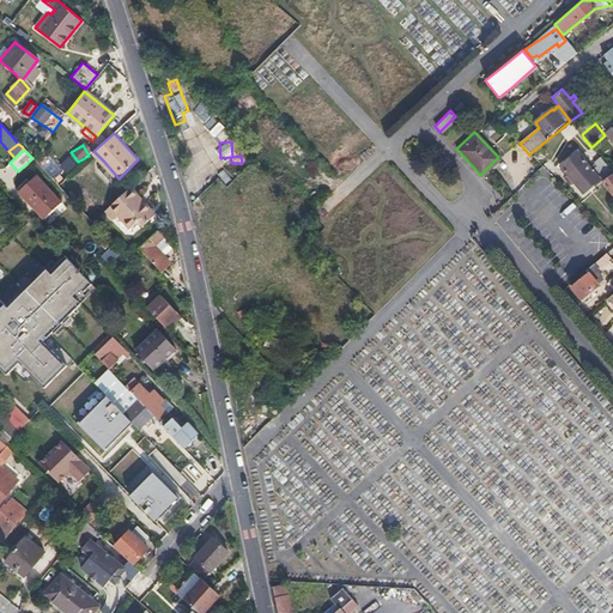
[(612,173),(601,158),(589,168),(576,152),(558,165),(580,192),(599,177),(601,181),(610,174),(612,173)]
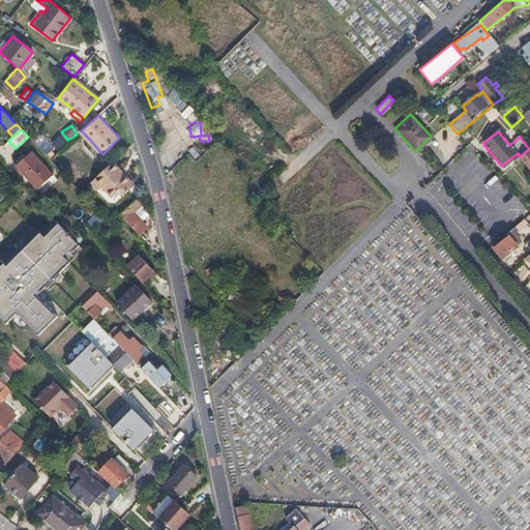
[(97,157),(102,154),(90,140),(85,145),(97,157)]
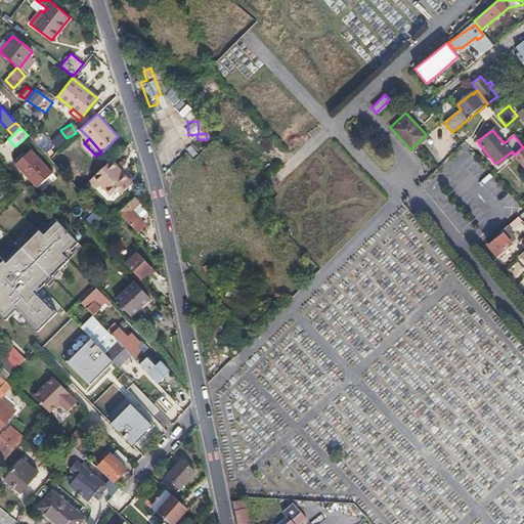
[(521,148),(514,155),(514,156),(523,167),(523,166),(523,149),(523,150),(521,148)]
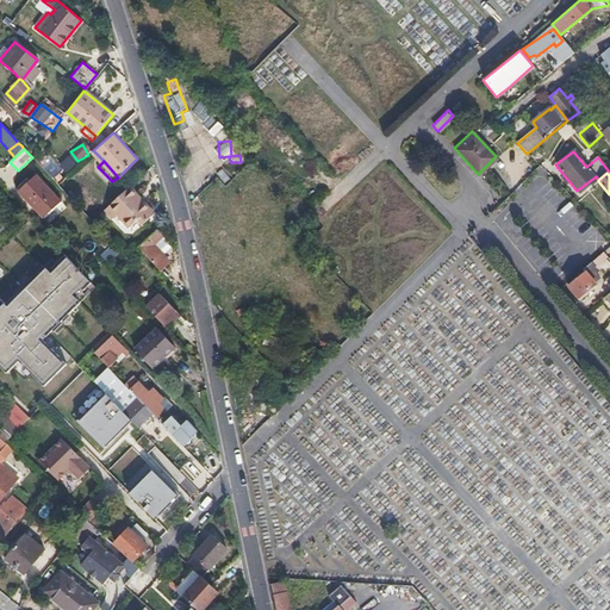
[(61,201),(36,174),(18,191),(43,218),(61,201)]
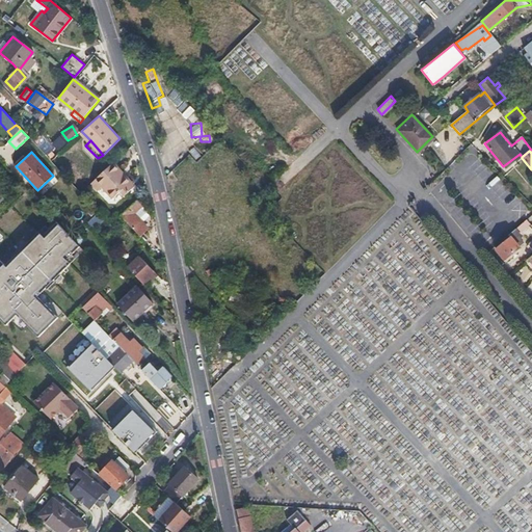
[(132,186),(111,163),(88,184),(94,190),(101,185),(115,202),(132,186)]
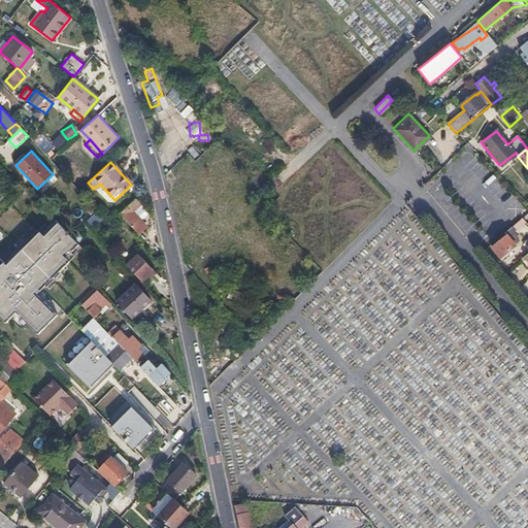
[(135,213),(143,206),(135,198),(119,213),(137,233),(144,227),(136,219),(138,217),(135,213)]
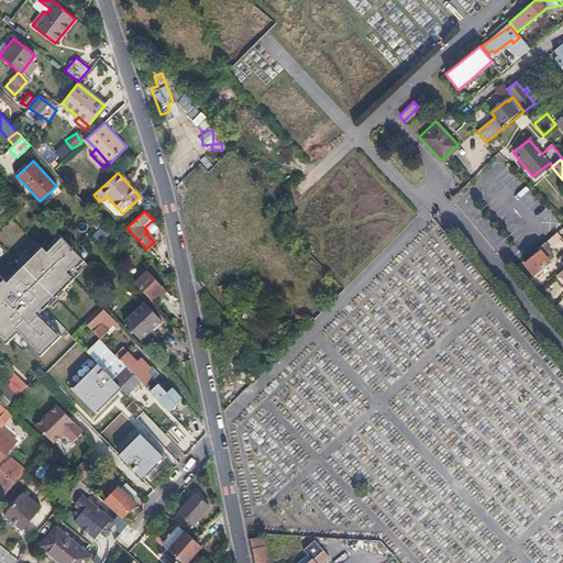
[(105,224),(91,236),(96,241),(109,230),(105,224)]
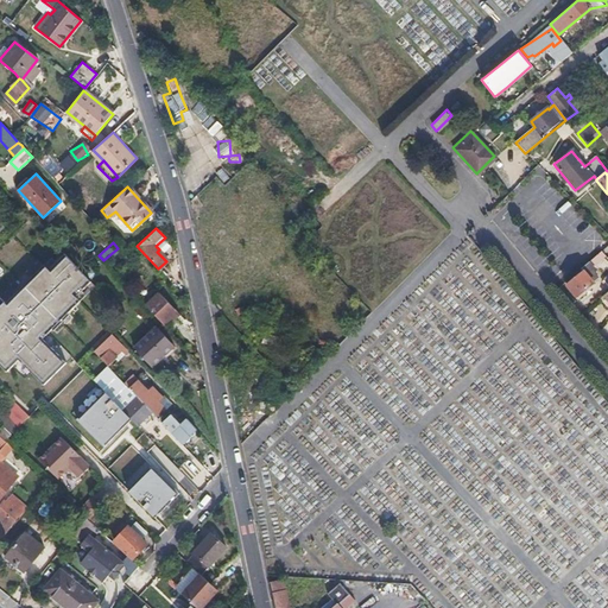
[(157,252),(166,261),(169,259),(159,249),(157,252)]
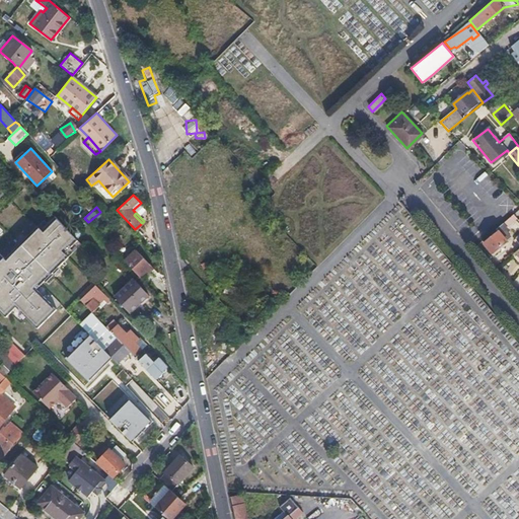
[(516,218),(513,214),(502,224),(503,227),(506,224),(508,225),(516,218)]
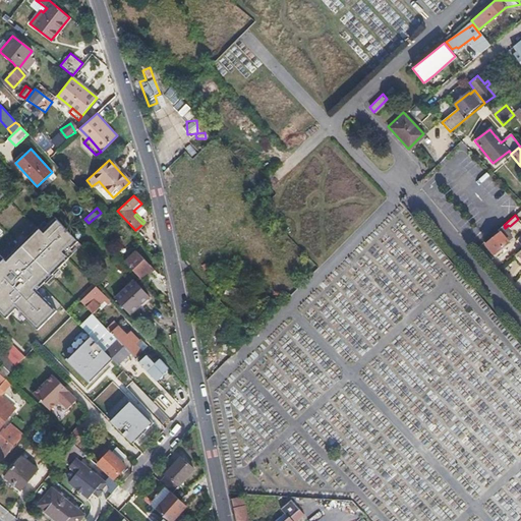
[(61,254),(31,222),(8,242),(40,275),(61,254)]
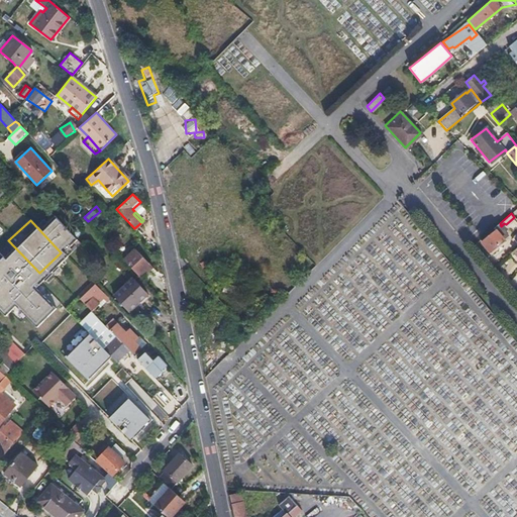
[(501,226),(500,223),(493,228),(495,230),(482,241),(490,251),(509,235),(501,226)]
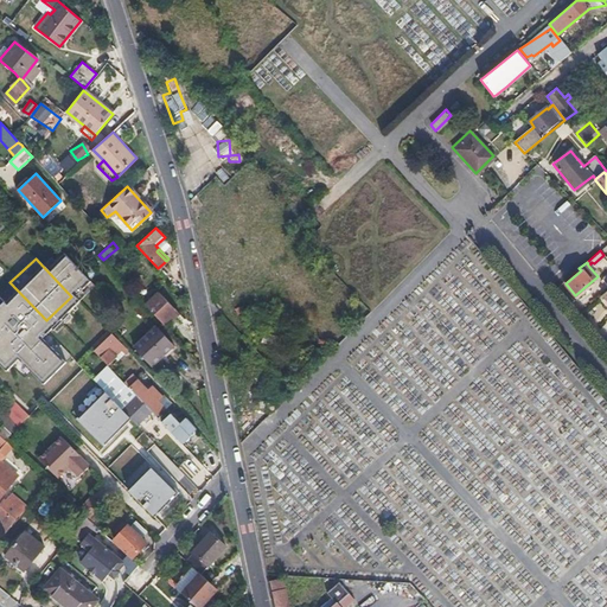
[(164,324),(178,311),(160,292),(146,305),(164,324)]
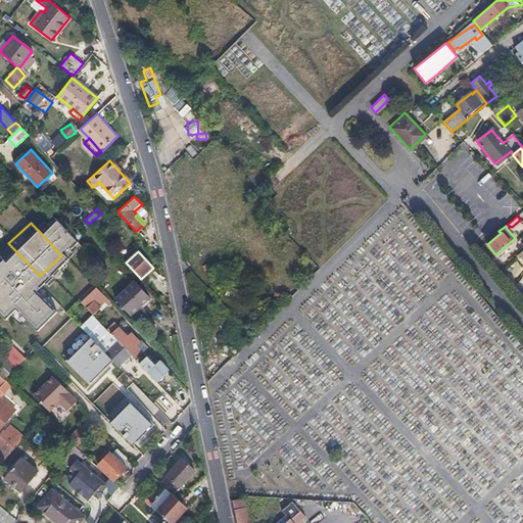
[(9,272),(5,276),(22,293),(27,289),(28,291),(29,290),(9,272)]
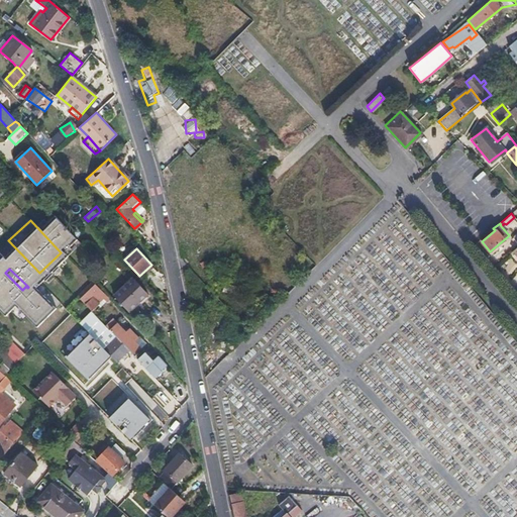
[(22,290),(5,273),(0,277),(0,278),(18,297),(27,288),(26,286),(22,290)]
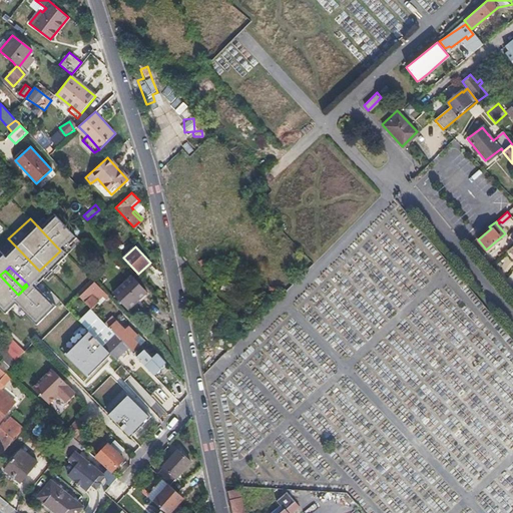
[(146,292),(132,276),(114,294),(128,309),(146,292)]
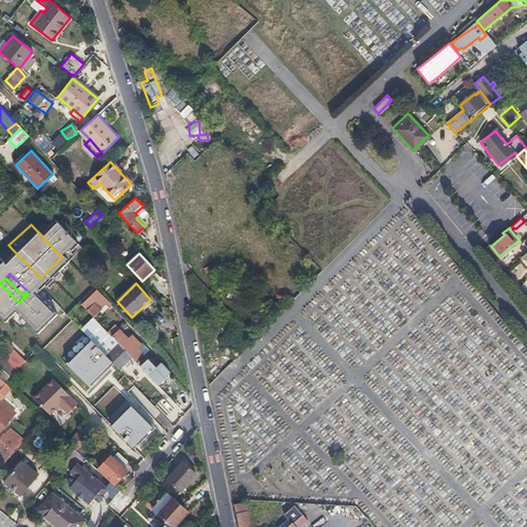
[(112,307),(96,288),(79,303),(94,319),(102,313),(103,315),(112,307)]
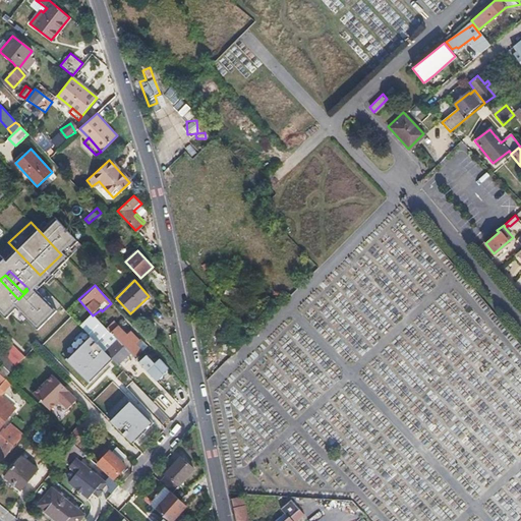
[(51,323),(32,302),(16,316),(36,337),(51,323)]
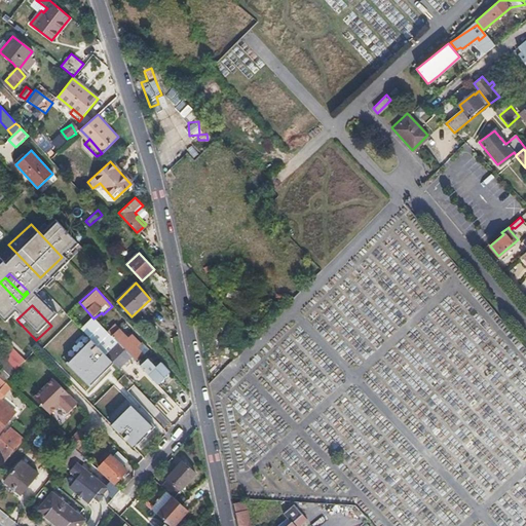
[(81,312),(77,307),(69,314),(73,320),(81,312)]
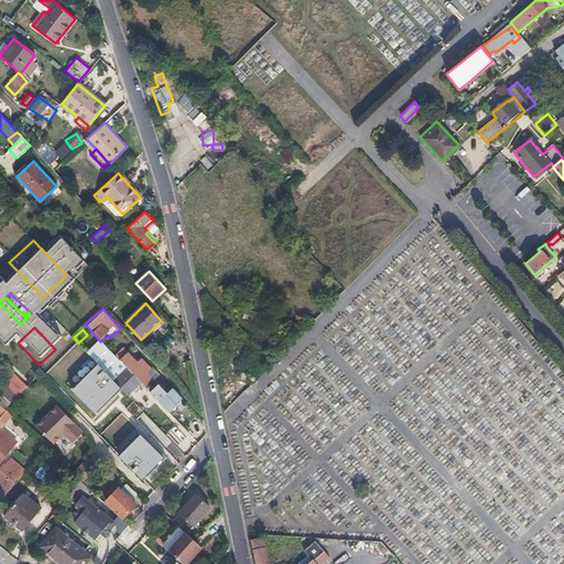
[(125,350),(116,358),(120,364),(128,356),(129,355),(125,350)]
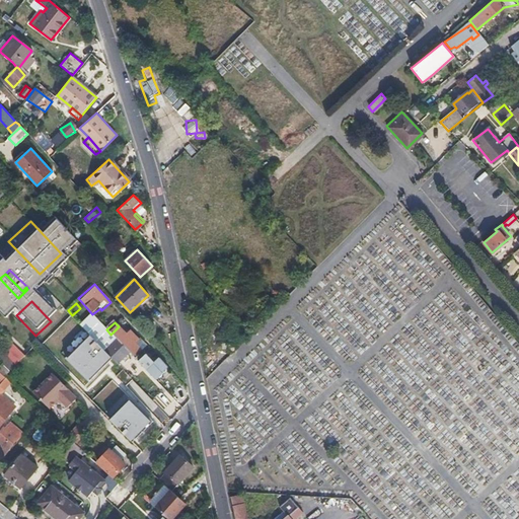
[(134,360),(141,353),(134,345),(139,341),(131,332),(126,338),(118,327),(110,335),(113,337),(117,341),(128,353),(134,360)]
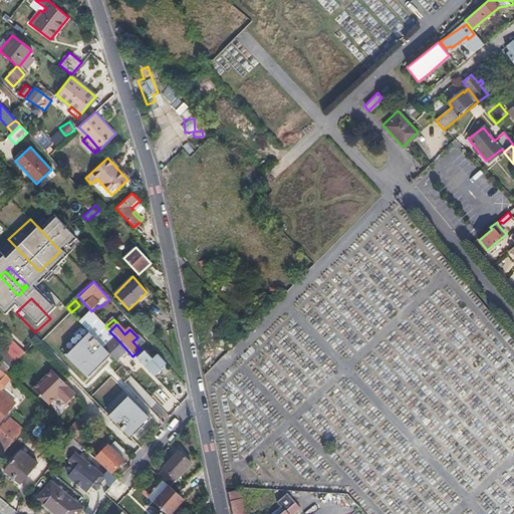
[(109,331),(105,326),(101,330),(107,337),(111,333),(109,331)]
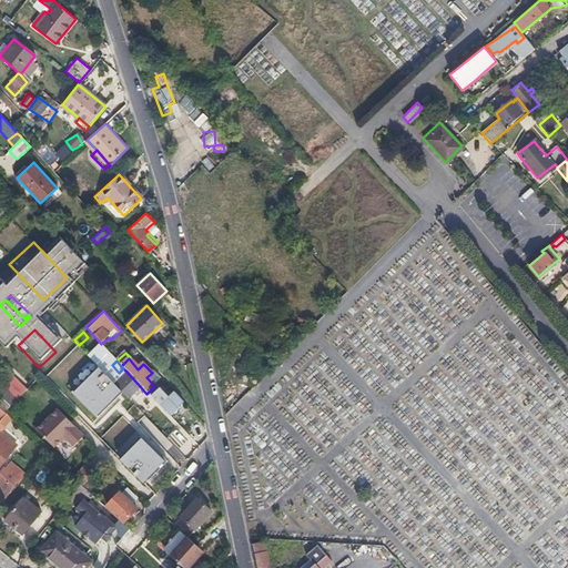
[(154,386),(161,379),(153,371),(152,373),(146,377),(154,386)]
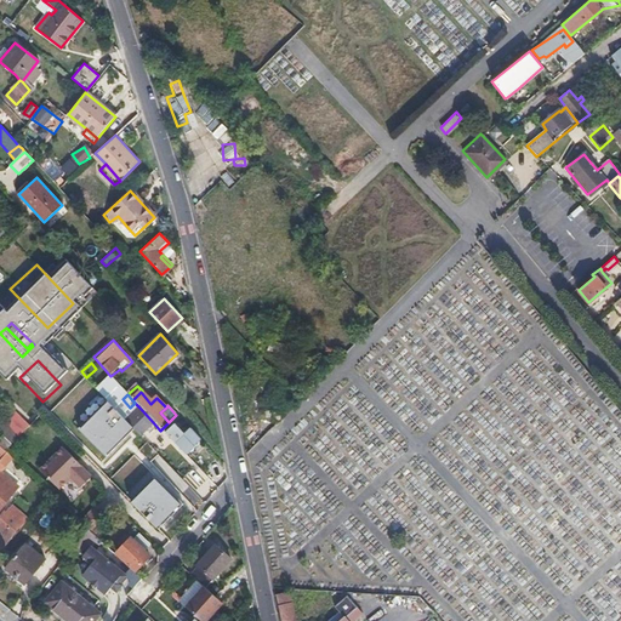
[(75,425),(95,444),(112,427),(92,408),(75,425)]
